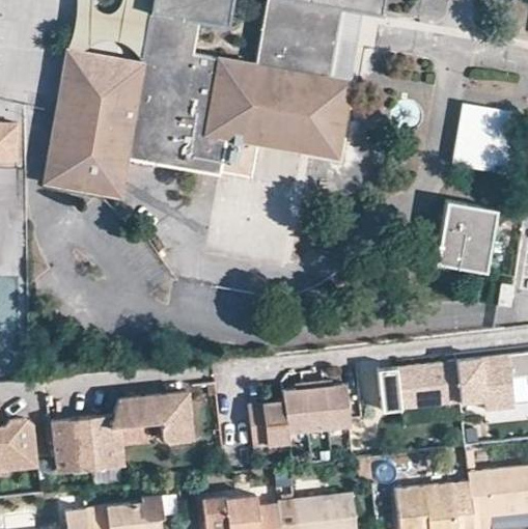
[(330,75),(336,42),(342,6),(380,12),(381,0),(153,0),(142,62),(66,49),(61,77),(44,183),(52,185),(122,196),(129,158),(219,173),(224,140),(339,159),(354,79),(330,75)]
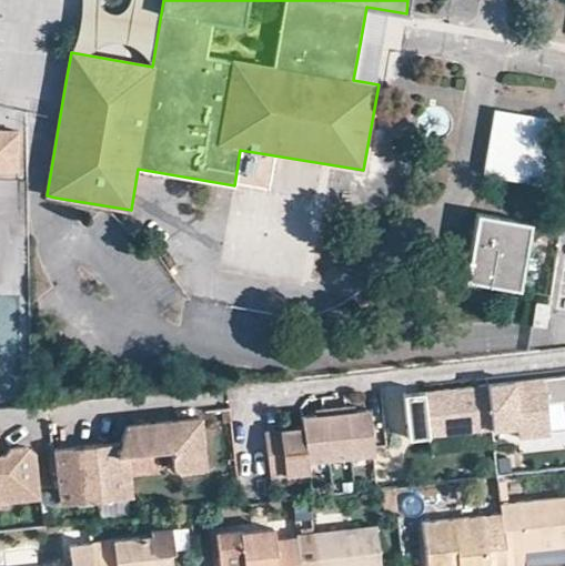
[(554,121),(495,111),(484,178),(543,188),(554,121)]
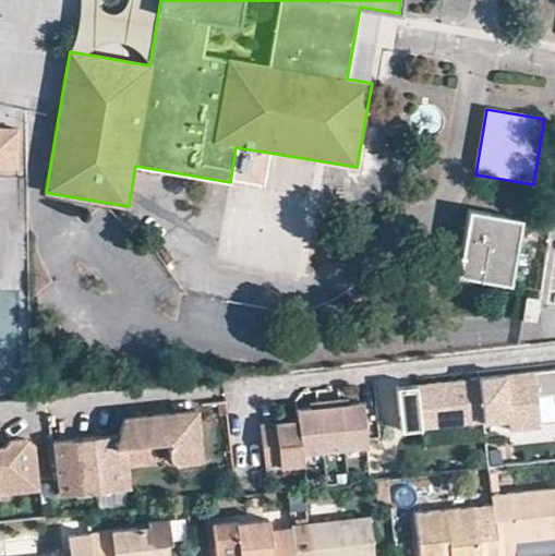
[(16,134),(0,133),(0,171),(15,172),(16,134)]
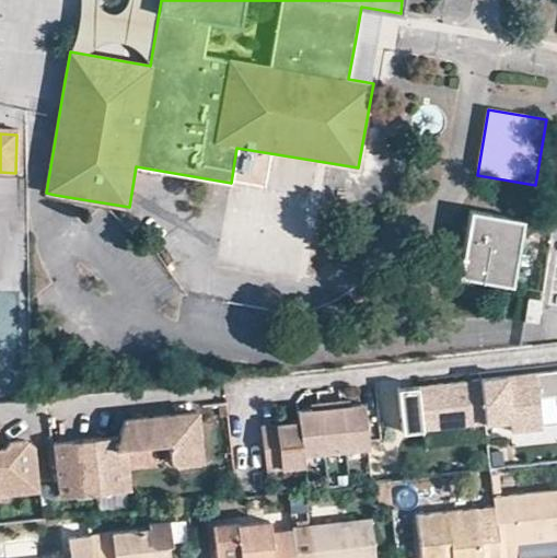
[(472,212),(461,277),(510,285),(521,221),(472,212)]
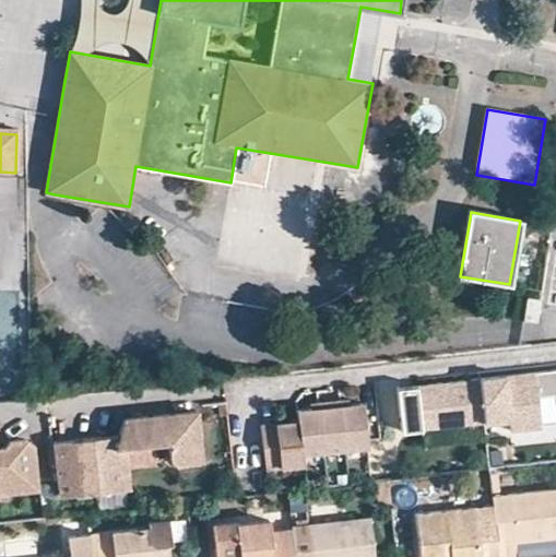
[(541,300),(528,298),(524,321),(537,323),(541,300)]
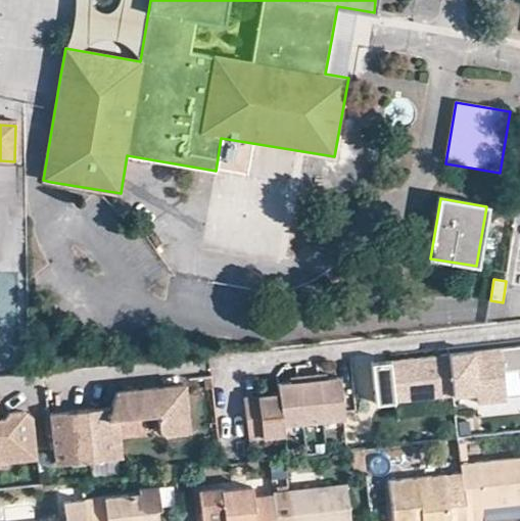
[(507,399),(502,349),(388,363),(391,400),(433,396),(478,390),(480,403),(507,399)]
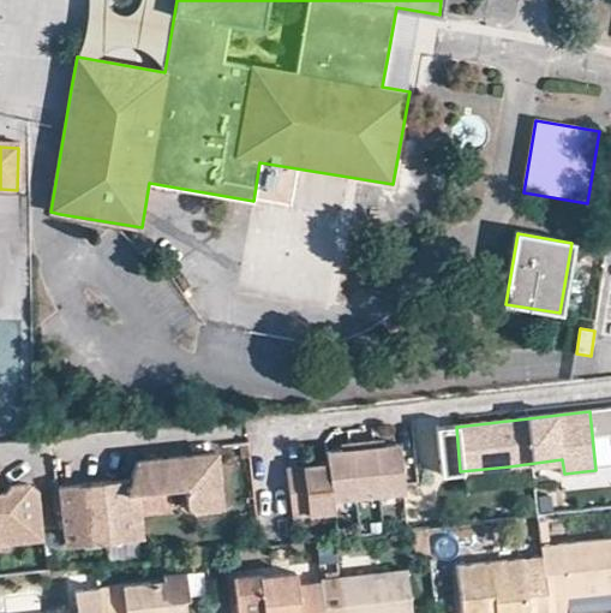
[(456,427),(438,429),(443,472),(460,471),(456,427)]
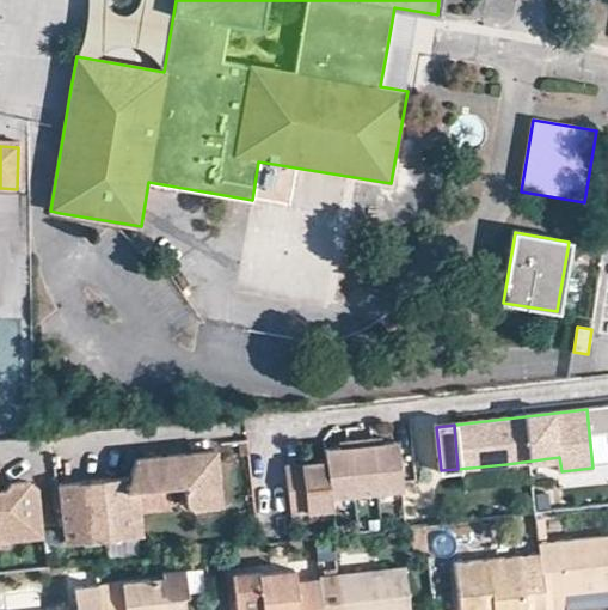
[(338,439),(339,446),(375,444),(374,434),(338,439)]
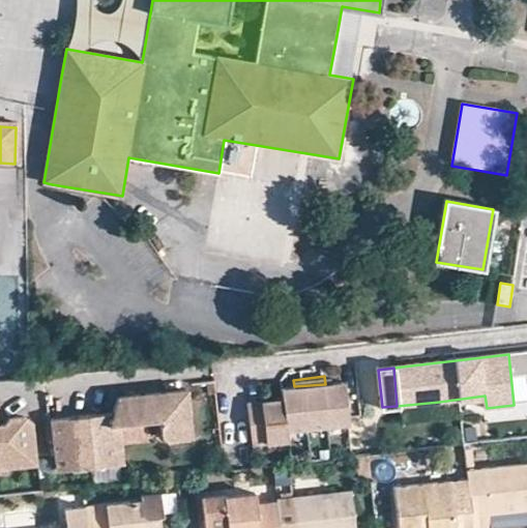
[(284,433),(301,431),(325,428),(346,427),(345,416),(342,382),(325,384),(294,386),(279,388),(280,398),(271,398),(260,400),(264,443),(284,440),(284,433)]
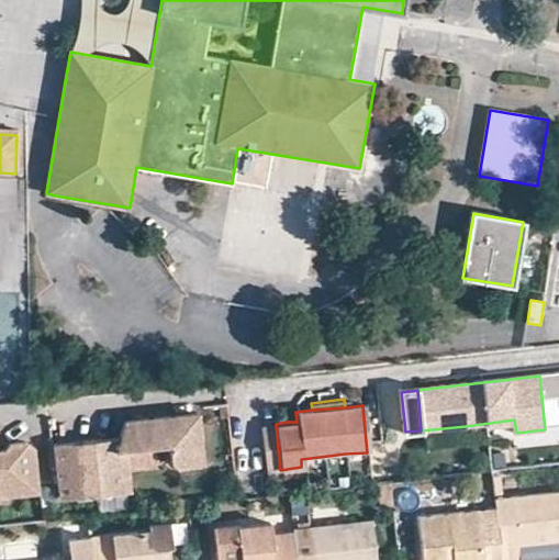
[(192,465),(189,413),(146,417),(146,425),(136,425),(136,418),(120,421),(111,439),(87,443),(93,497),(123,494),(121,469),(120,451),(160,447),(161,465),(168,467),(192,465)]
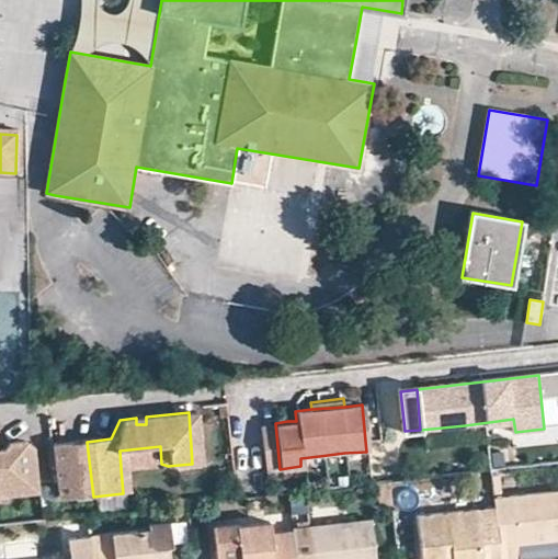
[(515,432),(513,419),(465,425),(466,438),(515,432)]
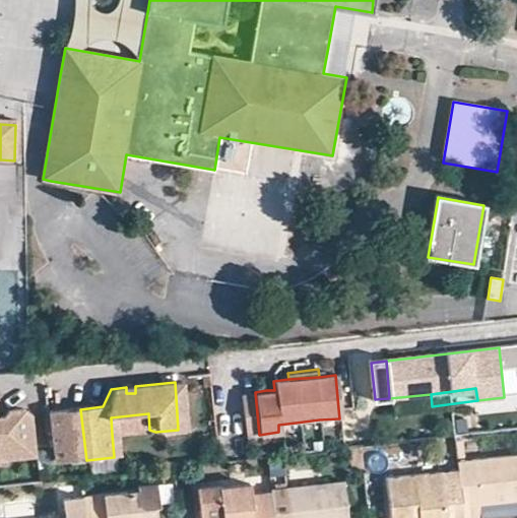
[(86,460),(80,409),(57,412),(57,411),(45,413),(51,464),(86,460)]
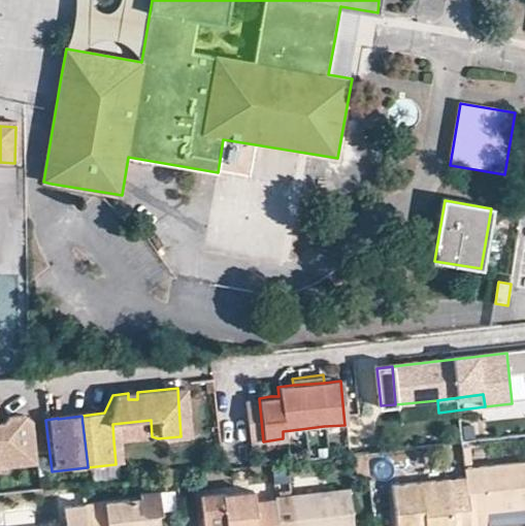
[(25,424),(19,419),(3,422),(0,425),(0,468),(30,465),(25,424)]
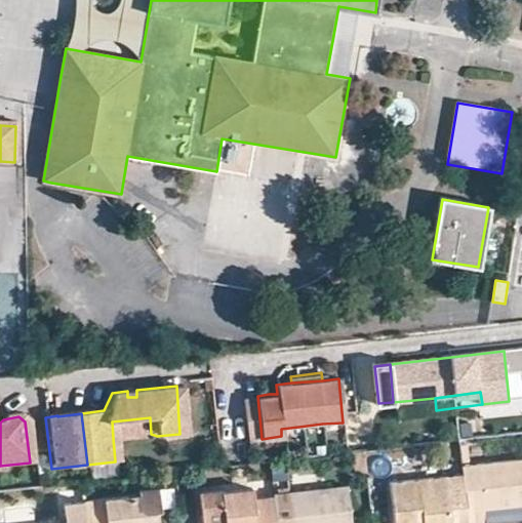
[(112,421),(113,438),(151,434),(150,417),(112,421)]
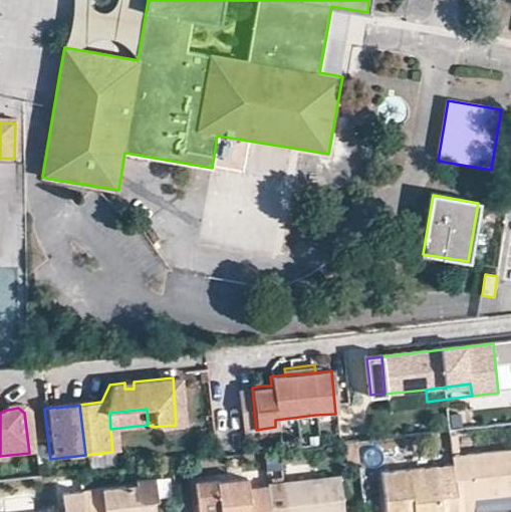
[(510,450),(453,458),(454,470),(458,511),(476,511),(475,497),(510,492),(510,450)]
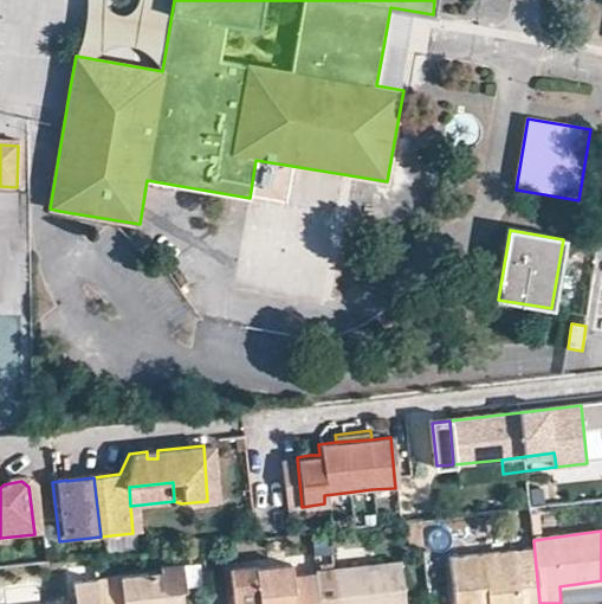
[(539,603),(535,554),(450,565),(454,603),(539,603)]
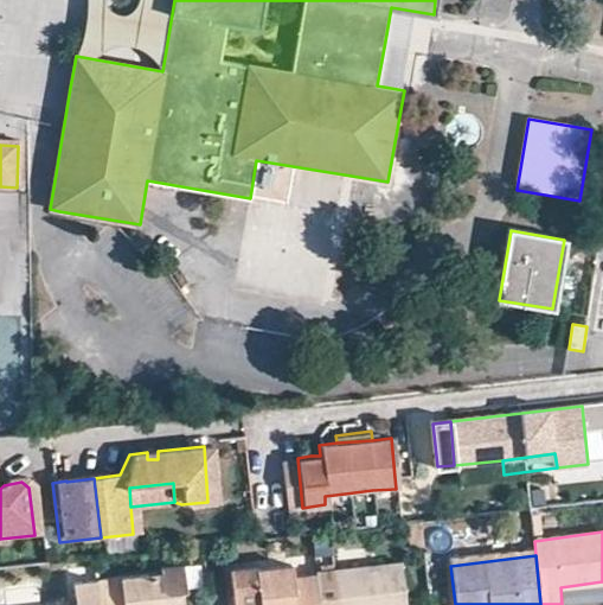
[(406,604),(402,561),(316,571),(318,577),(320,604),(406,604)]
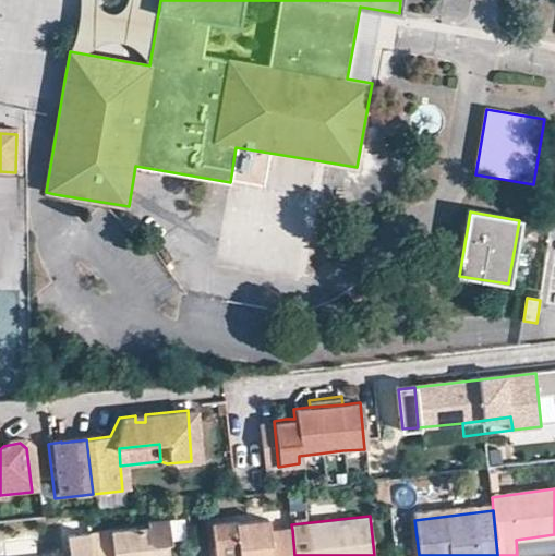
[(149,521),(149,528),(89,534),(91,555),(168,555),(167,543),(171,542),(168,520),(149,521)]
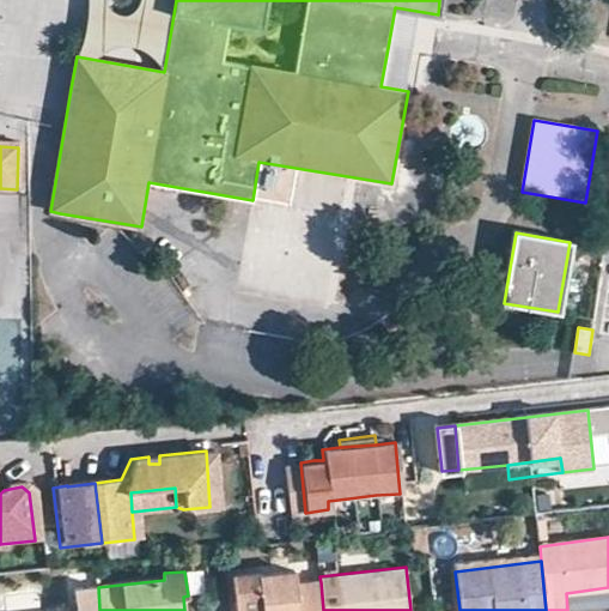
[(323,610),(321,582),(298,585),(296,572),(261,576),(261,573),(233,575),(237,610),(323,610)]
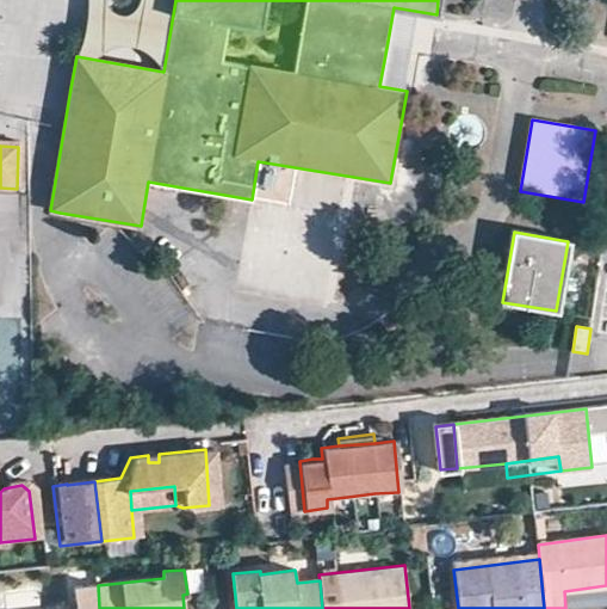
[(72,589),(74,608),(99,608),(98,585),(72,589)]
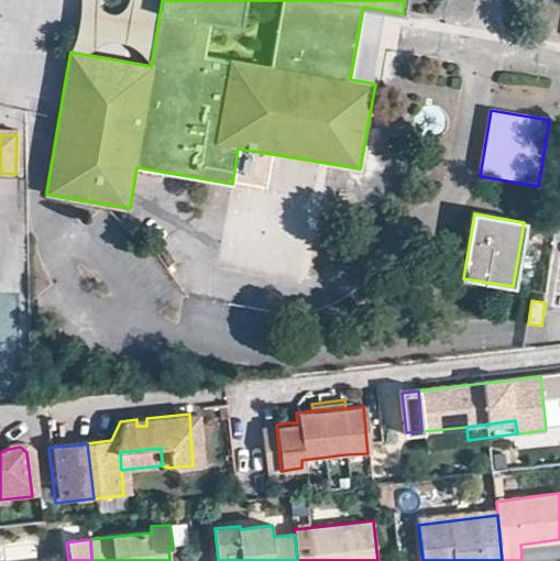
[(559,539),(520,545),(522,560),(537,560),(559,557),(559,539)]
